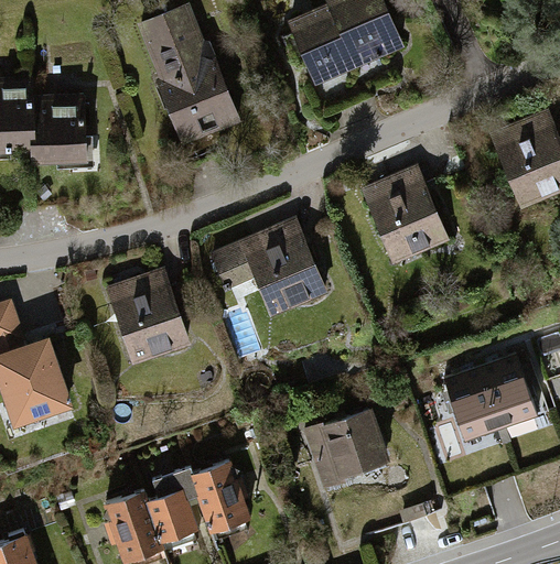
[(192,0),(191,0),(136,23),(184,142),(240,120),(192,0)]
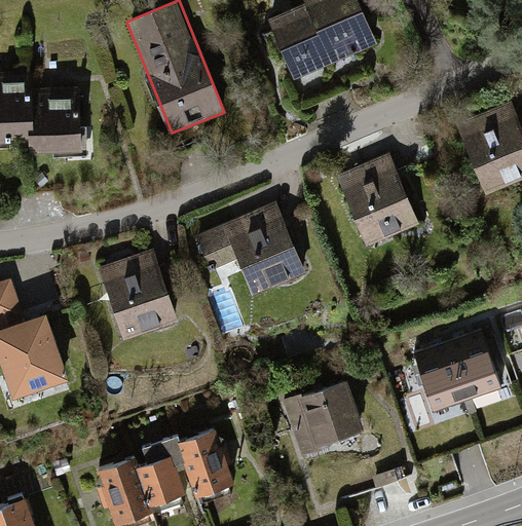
[(305,0),(307,4),(274,19),(299,78),(383,42),(365,0),(305,0)]
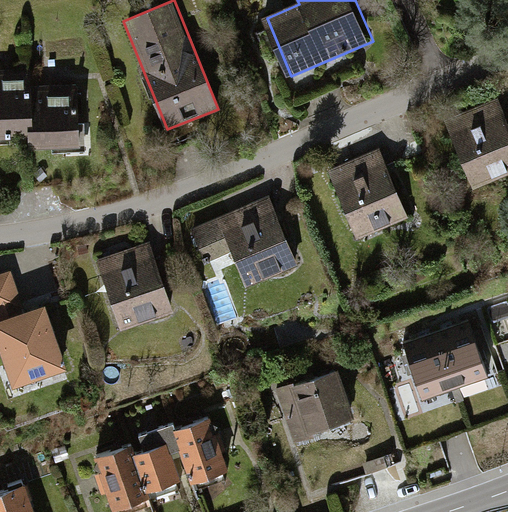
[(37,67),(0,68),(0,138),(36,136),(37,150),(86,148),(83,85),(38,87),(37,67)]
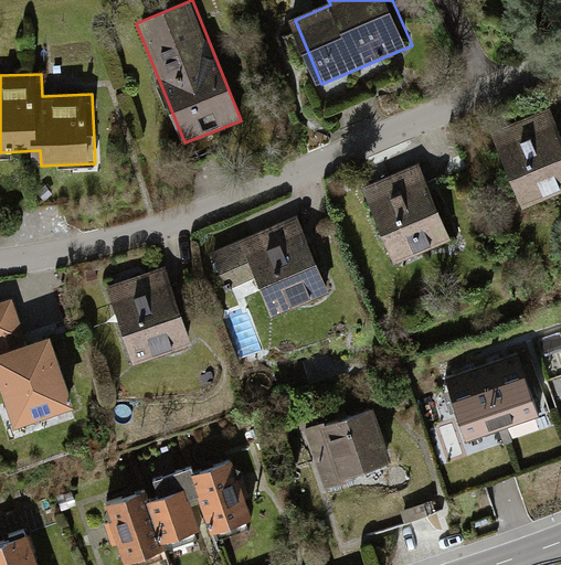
[(560,130),(551,108),(493,134),(524,209),(560,192),(560,130)]
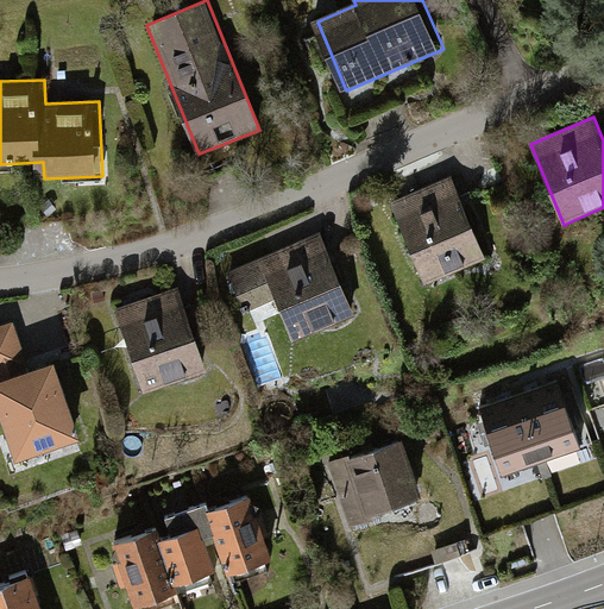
[(451,176),(389,202),(423,283),(484,257),(451,176)]
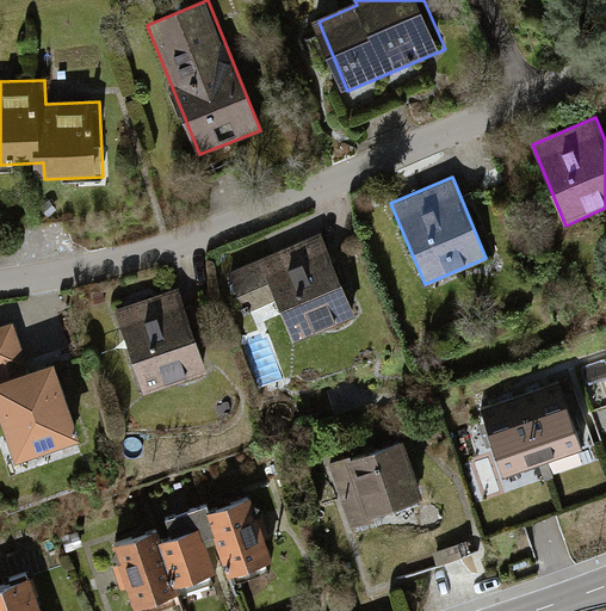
[(320,233),(226,273),(243,314),(276,301),(292,341),(354,315),(320,233)]
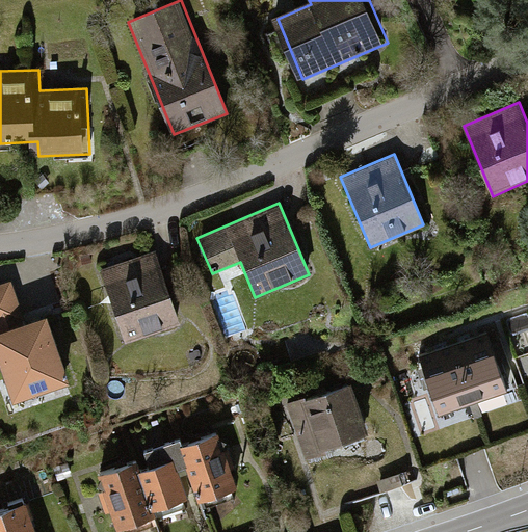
[(154,250),(100,269),(125,343),(179,324),(154,250)]
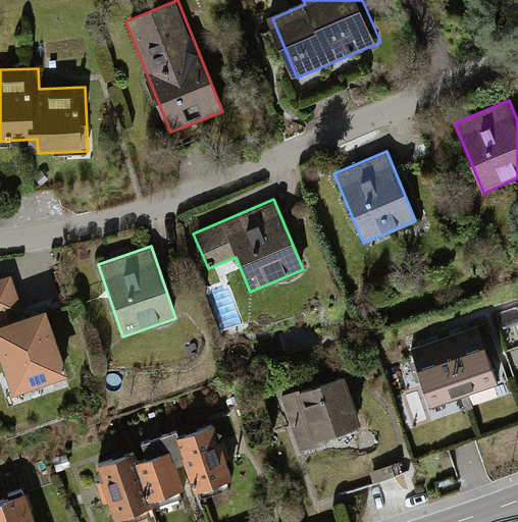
[(9,277),(0,280),(0,364),(11,397),(67,377),(45,312),(24,319),(9,277)]
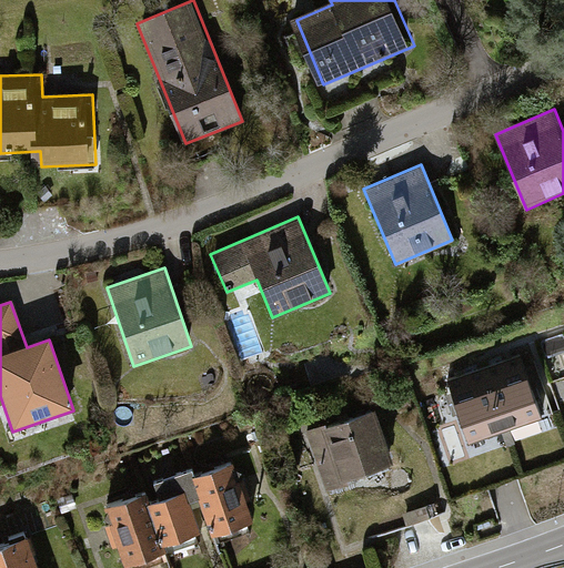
[(529,354),(456,378),(477,440),(550,416),(529,354)]
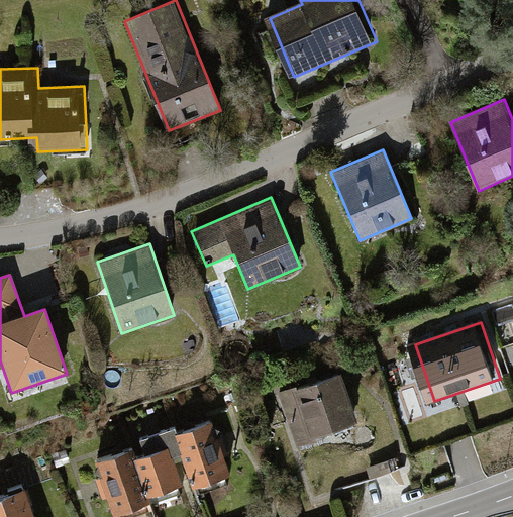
[(342,374),(279,395),(295,443),(357,422),(342,374)]
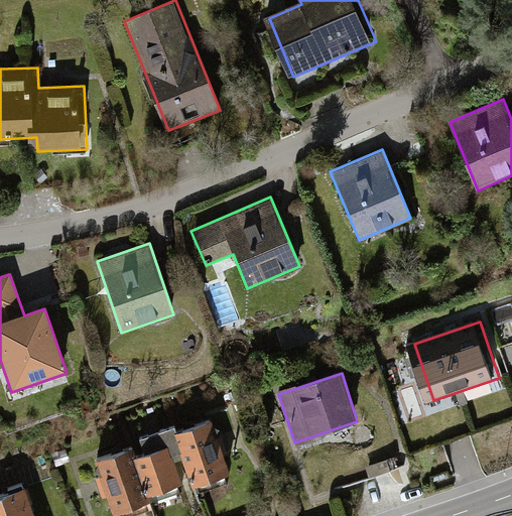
[(132,446),(96,460),(115,513),(150,501),(148,496),(182,485),(175,464),(184,461),(193,487),(229,475),(211,420),(176,432),(174,426),(138,439),(143,455),(136,457),(132,446)]
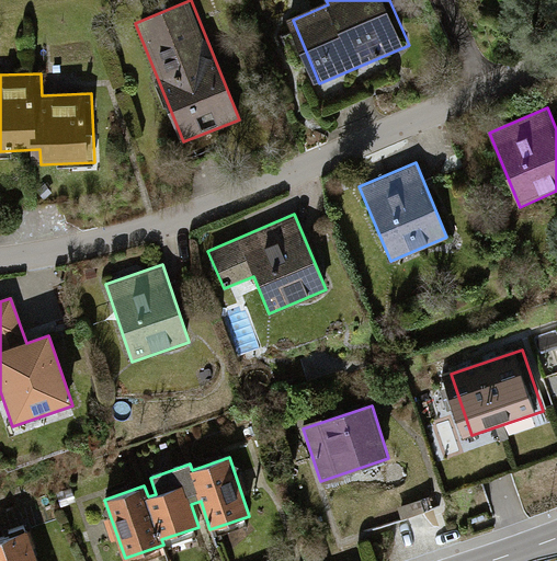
[(36,560),(27,531),(0,540),(0,560),(36,560)]
